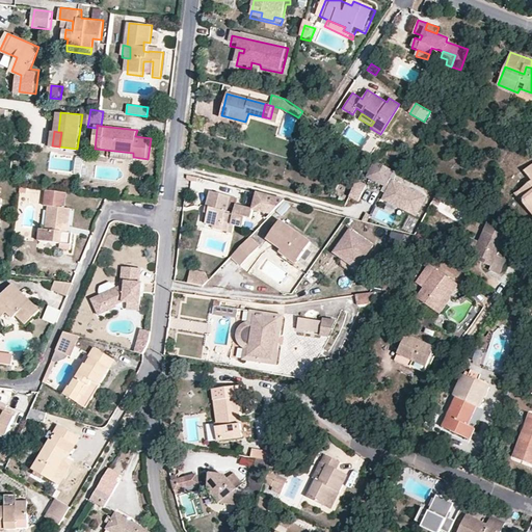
[(134,157),(133,157),(133,153),(114,151),(113,158),(134,160),(134,157)]
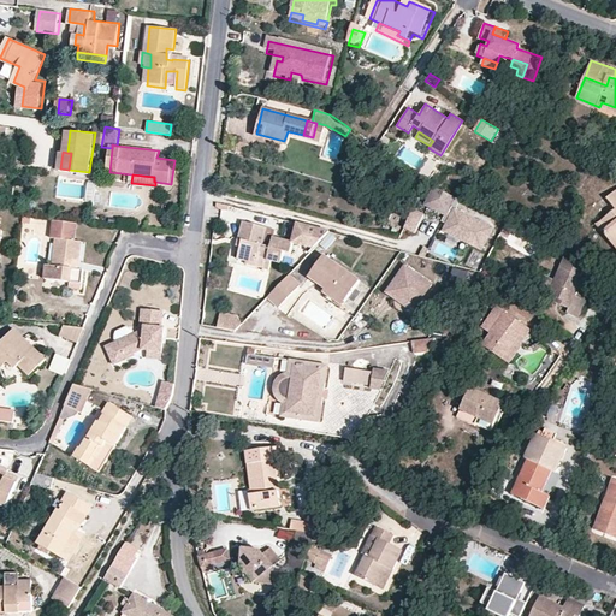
[(456,196),(436,187),(428,205),(448,213),(446,215),(452,219),(446,230),(485,248),(495,226),(457,209),(458,206),(452,205),(456,196)]
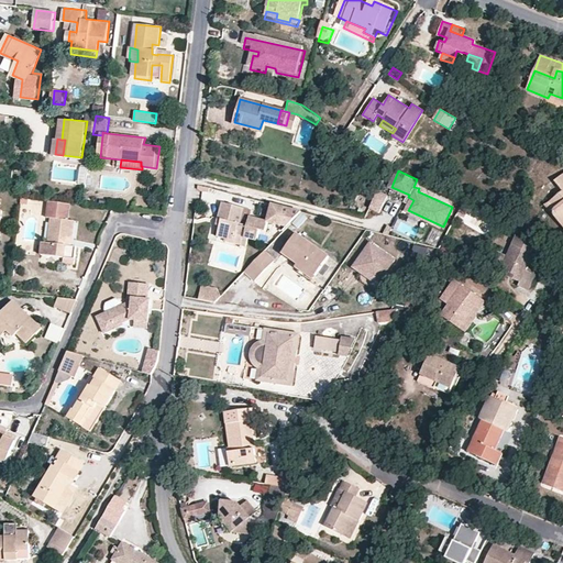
[(562,174),(561,172),(554,176),(561,187),(543,197),(560,224),(562,222),(562,174)]
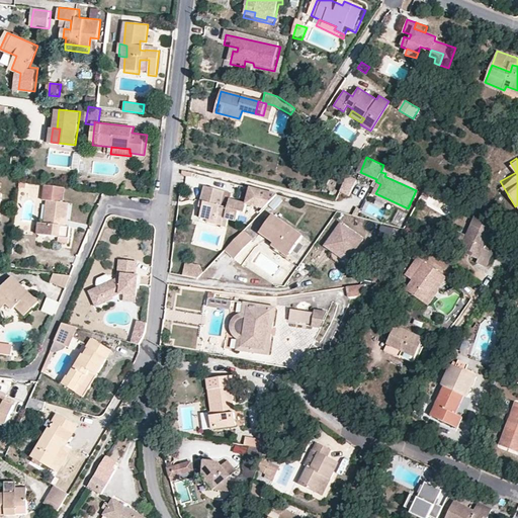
[(348,176),(340,191),(350,197),(358,181),(348,176)]
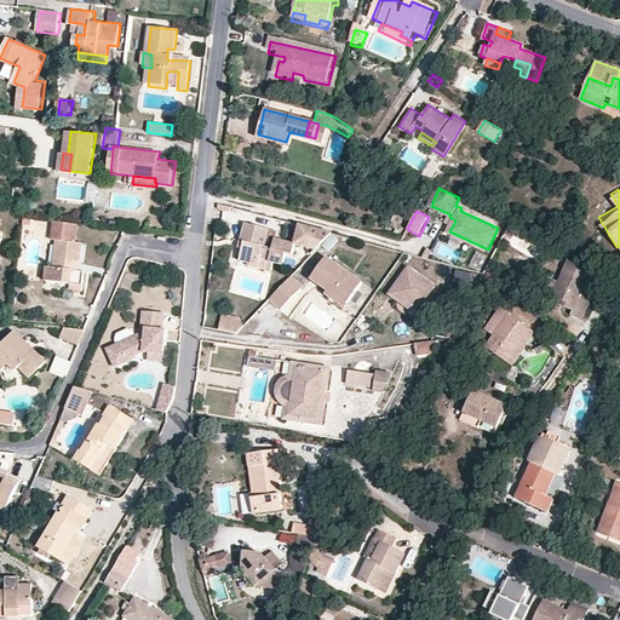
[(76,240),(78,222),(53,218),(51,237),(57,237),(53,264),(47,264),(46,279),(70,282),(70,288),(82,290),(85,270),(79,270),(82,240),(76,240)]
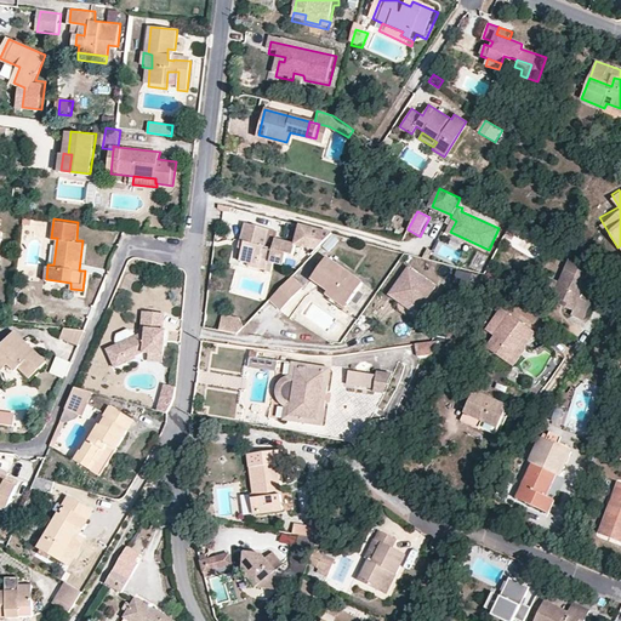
[(291,254),(294,243),(274,237),(277,229),(243,220),(238,238),(241,239),(234,262),(265,271),(267,260),(280,263),(284,252),(291,254)]
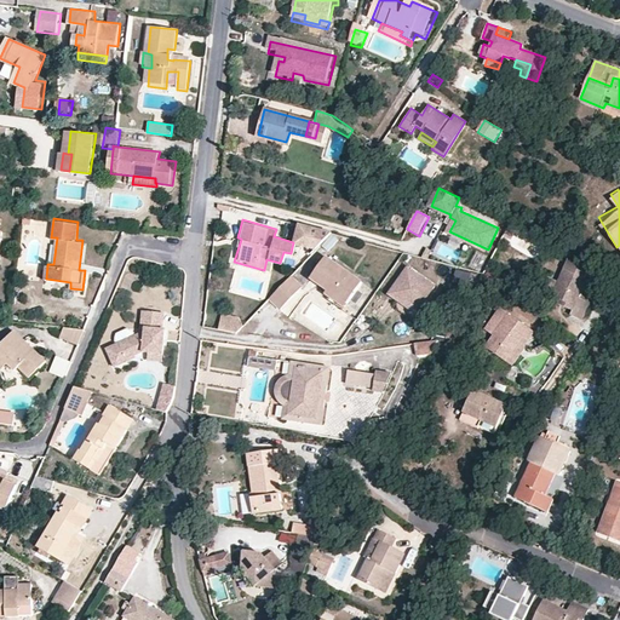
[(332,231),(299,222),(293,242),(303,246),(310,253),(332,231)]
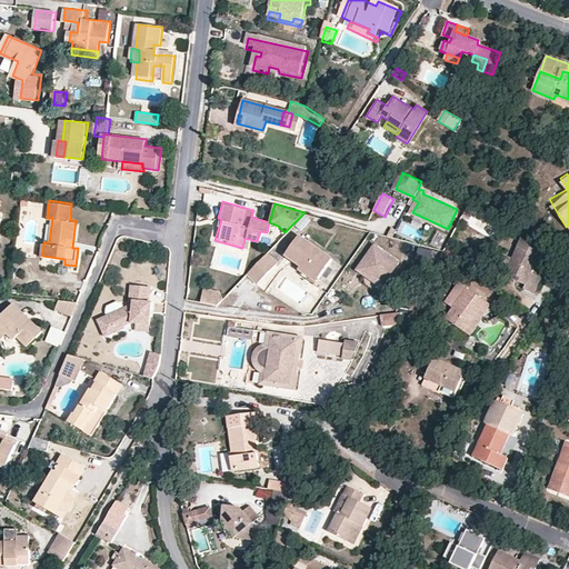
[(498,231),(498,217),(473,217),(473,231),(498,231)]
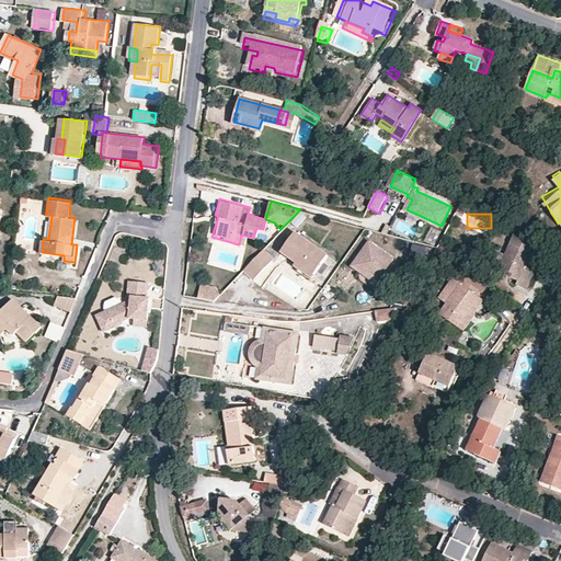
[(424,241),(435,245),(442,231),(431,227),(424,241)]
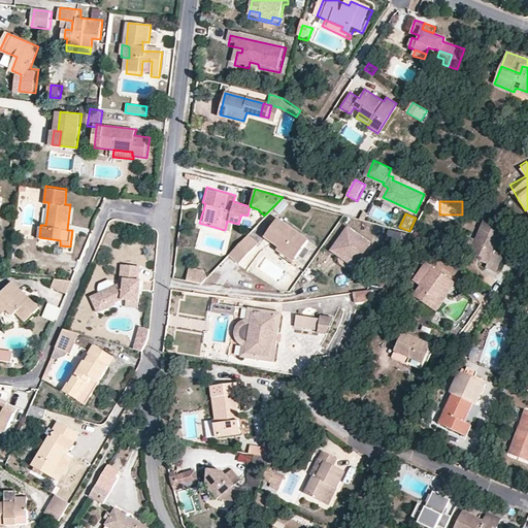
[(307,237),(278,217),(265,234),(279,245),(278,248),(292,258),(307,237)]
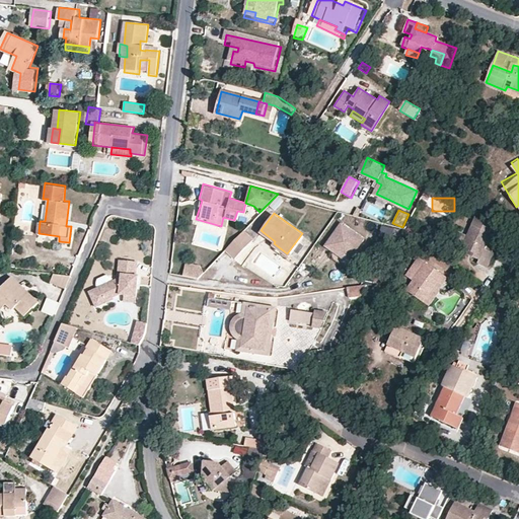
[(475,216),(471,224),(488,231),(492,223),(475,216)]
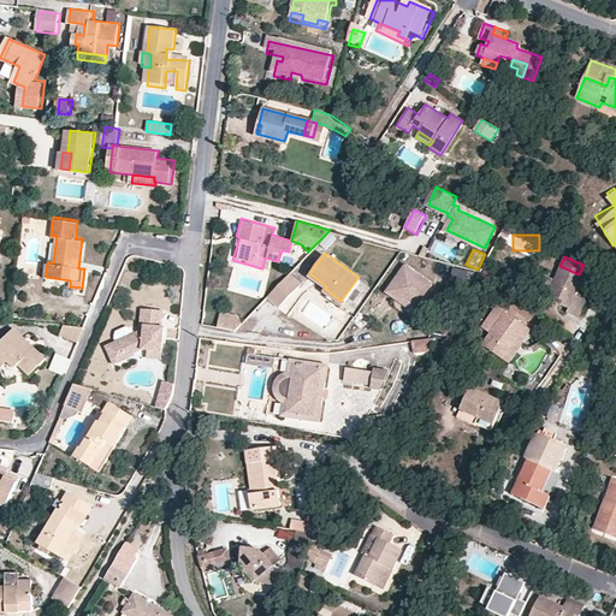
[(433,282),(406,262),(386,290),(414,309),(433,282)]
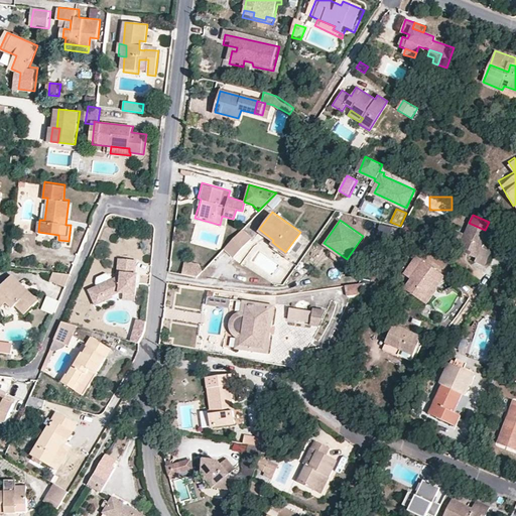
[(464,235),(459,232),(453,244),(464,248),(471,252),(470,255),(476,258),(475,260),(485,265),(492,251),(483,247),(489,232),(485,230),(469,223),(464,235)]
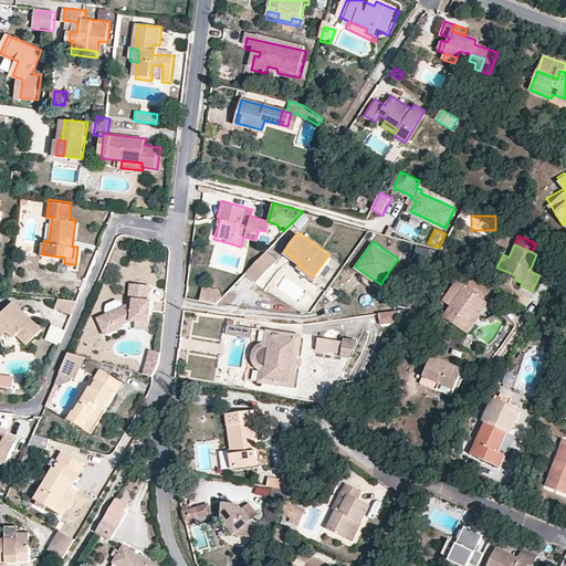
[(264,251),(244,271),(254,282),(275,262),(264,251)]
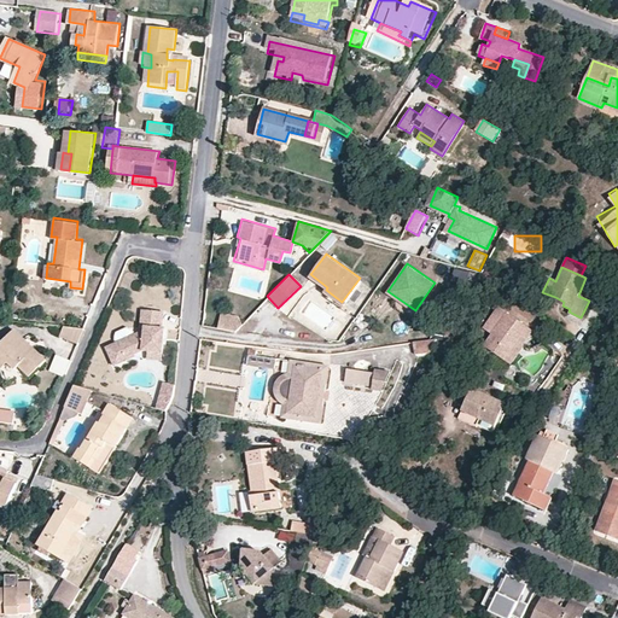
[(342,302),(326,290),(320,298),(337,309),(342,302)]
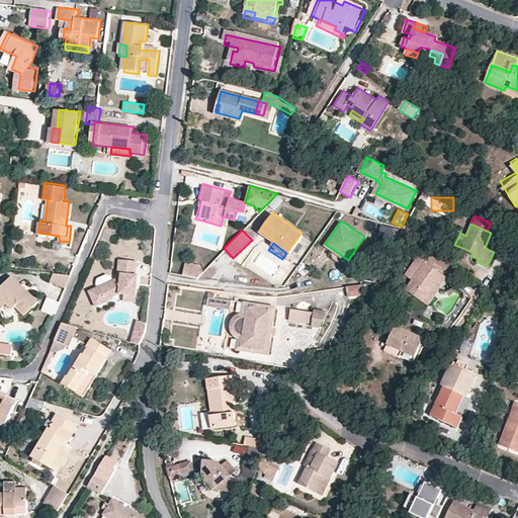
[(442,284),(446,277),(418,257),(407,274),(413,279),(407,288),(425,301),(439,282),(442,284)]
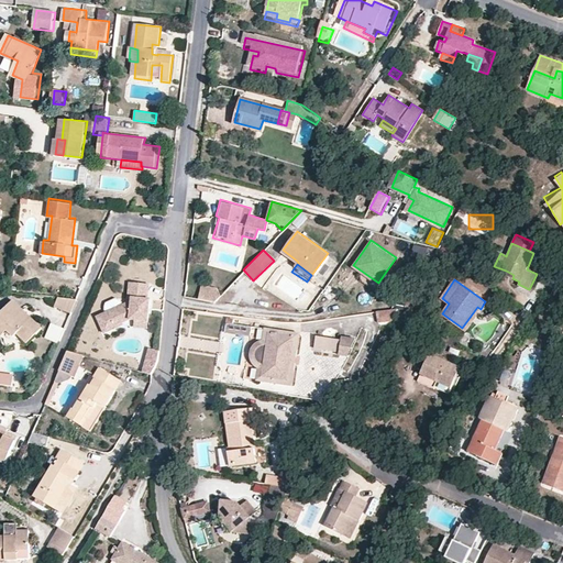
[(135,320),(148,320),(150,300),(146,299),(148,286),(129,284),(128,298),(131,299),(132,301),(123,305),(108,312),(98,317),(105,333),(123,323),(123,322),(129,320),(135,320)]
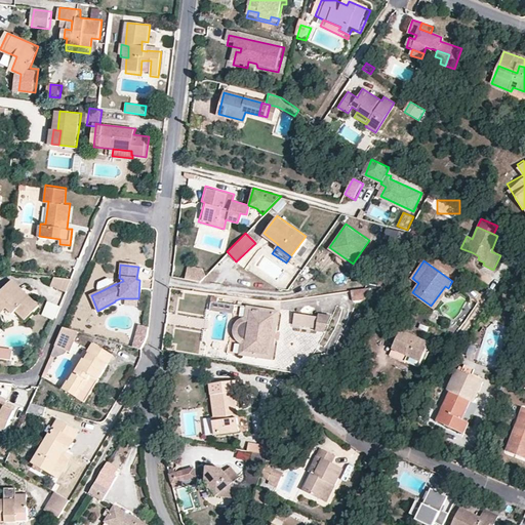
[(187,266),(185,279),(200,281),(207,274),(200,268),(187,266)]
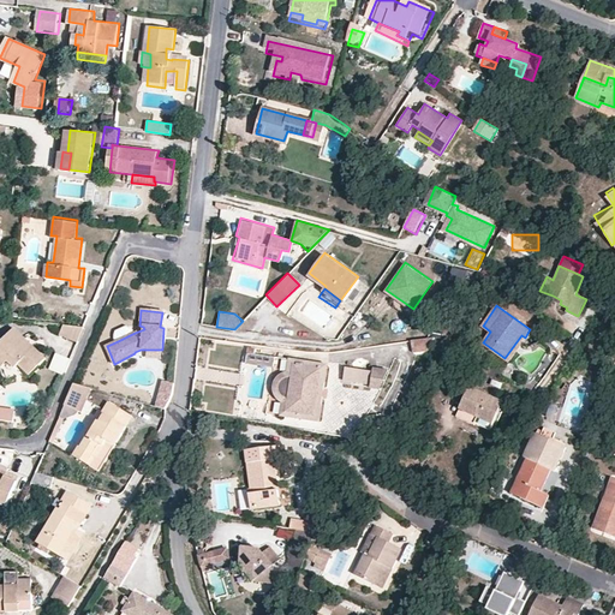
[(84,328),(66,323),(63,338),(77,341),(84,328)]
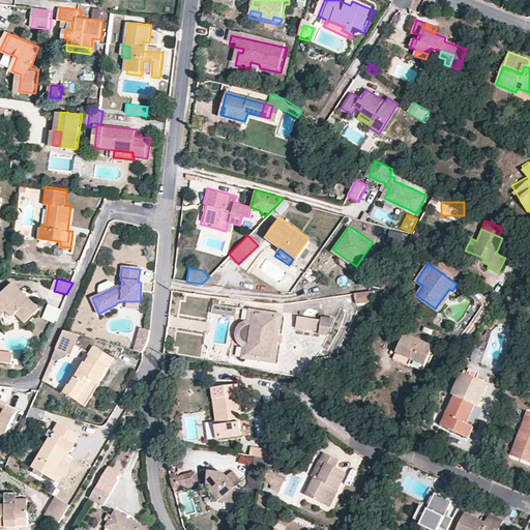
[(30,311),(34,314),(40,308),(13,281),(0,293),(0,307),(1,311),(7,308),(15,316),(18,313),(23,318),(30,311)]
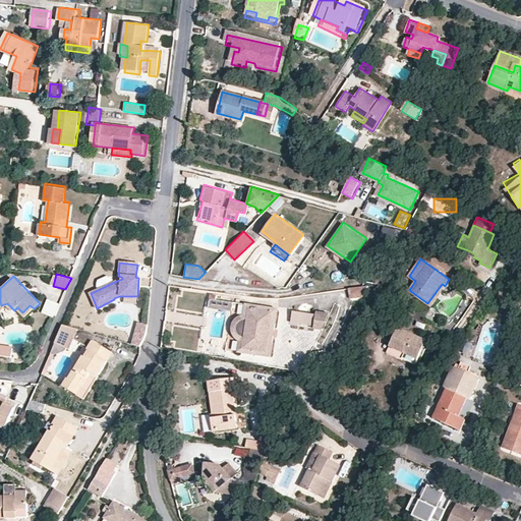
[(100,289),(114,282),(113,280),(110,278),(106,277),(100,280),(98,283),(98,286),(100,289)]
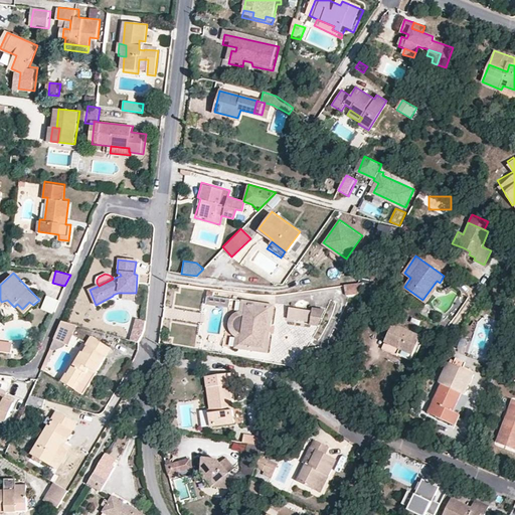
[(437,281),(422,300),(426,303),(441,283),(440,283),(437,281)]
